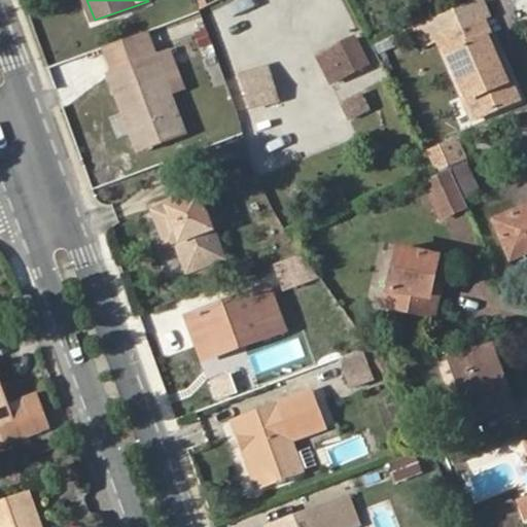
[(445,38),(471,99),(486,93),(493,110),(524,99),(515,78),(511,79),(491,35),(495,33),(489,18),(445,38)]
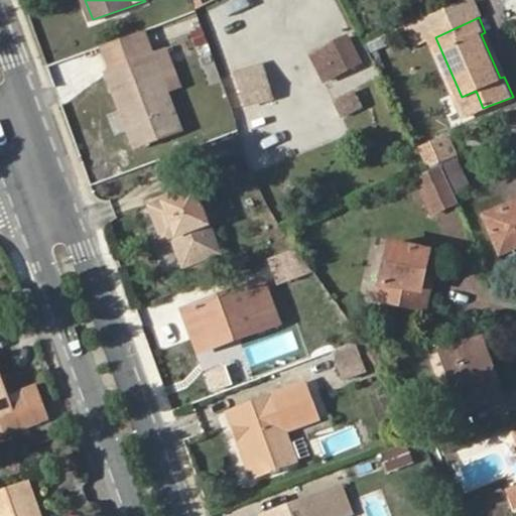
[(155,57),(145,31),(105,45),(114,73),(132,123),(135,122),(138,128),(131,131),(138,148),(181,132),(167,92),(155,57)]
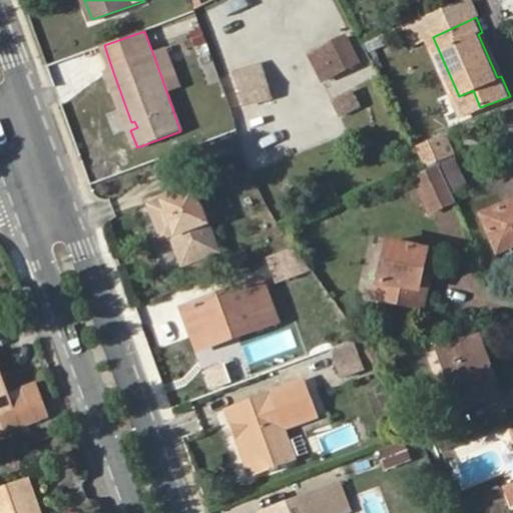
[(501,76),(482,32),(478,34),(497,77),(501,76)]
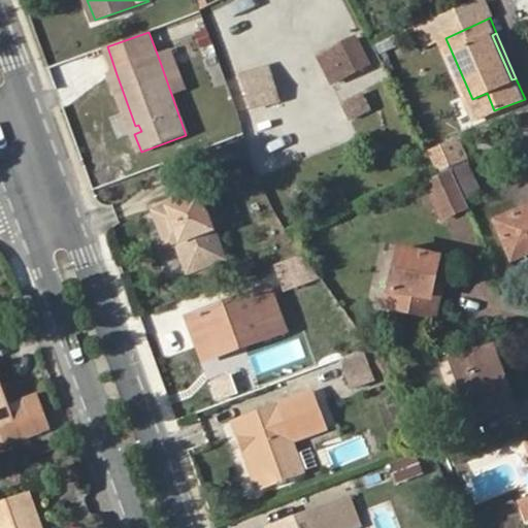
[(319,55),(333,83),(370,62),(356,35),(319,55)]
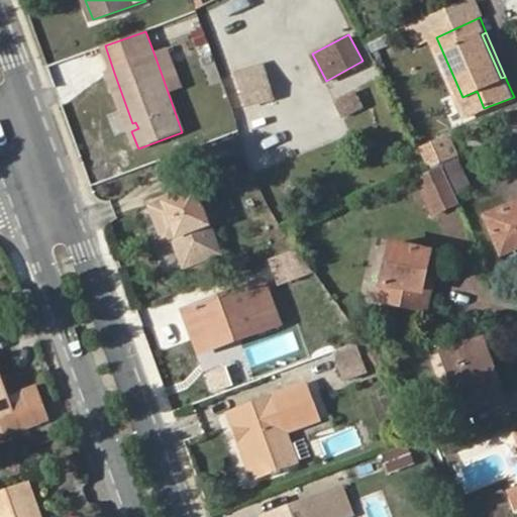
[(167,53),(156,58),(168,92),(180,87),(167,53)]
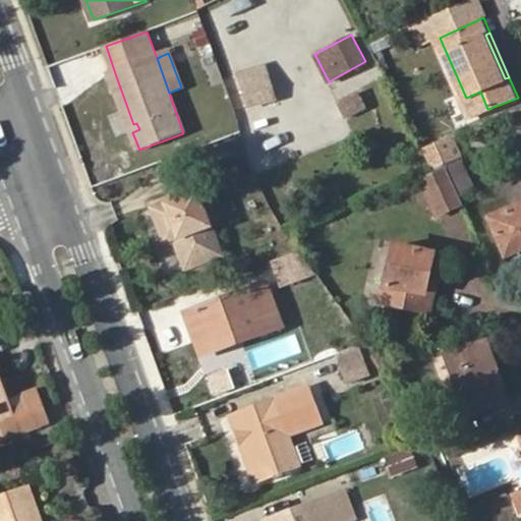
[(266,63),(240,70),(249,103),(277,95),(266,63)]
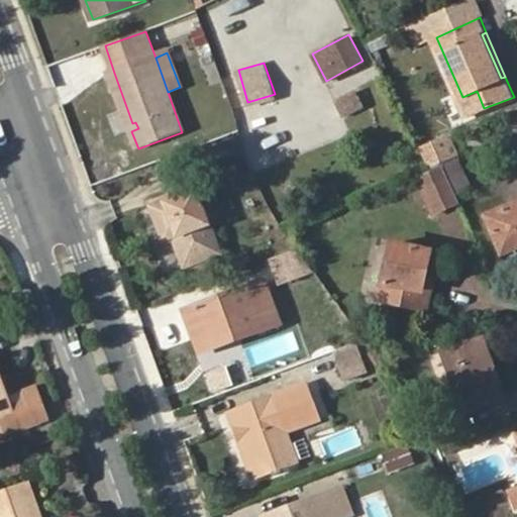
[(132,123),(114,73),(110,74),(131,131),(138,128),(135,122),(132,123)]
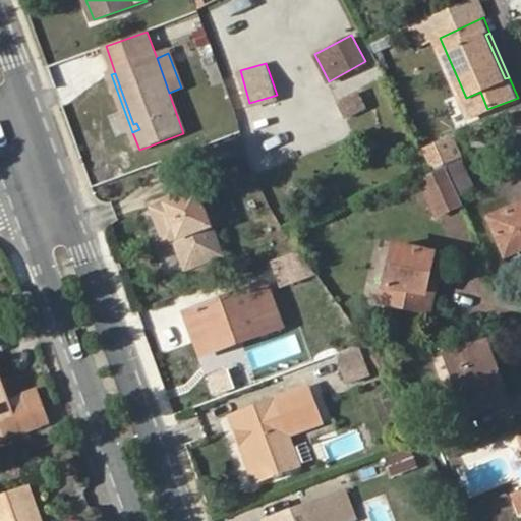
[(334,101),(344,119),(365,109),(355,90),(334,101)]
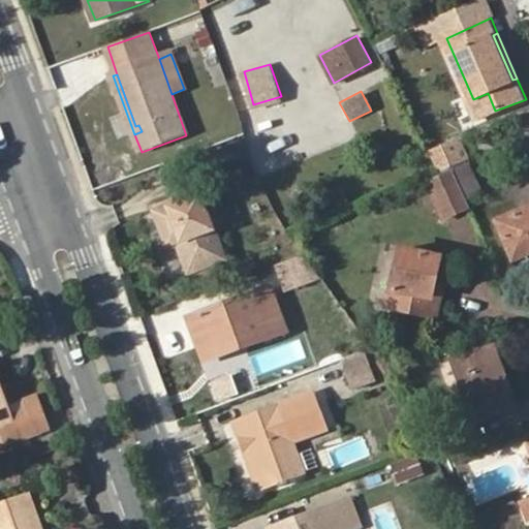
[(488,93),(473,99),(480,117),(495,111),(488,93)]
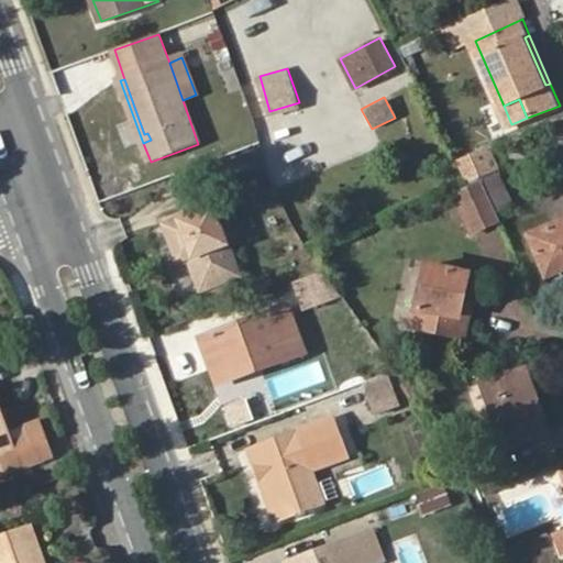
[(493,143),(460,158),(470,180),(504,165),(493,143)]
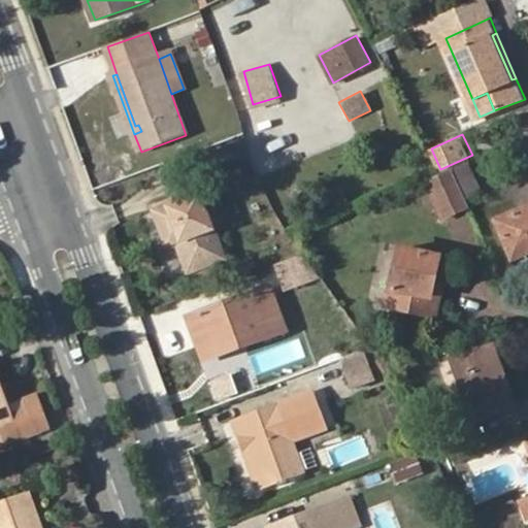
[(470,165),(453,174),(464,201),(482,192),(470,165)]
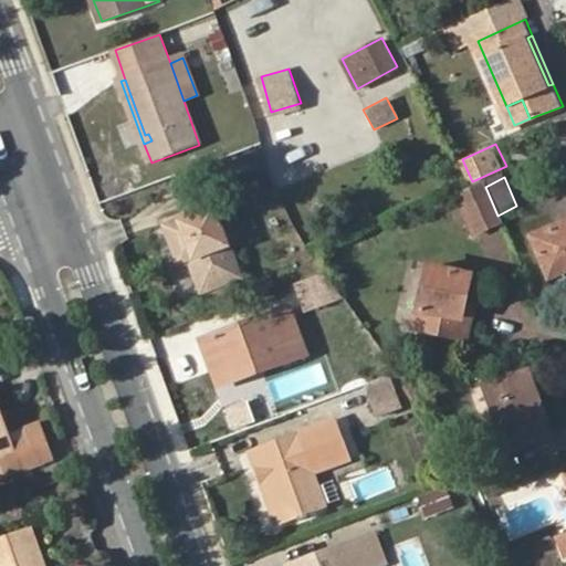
[(473,232),(493,224),(501,222),(498,216),(485,187),(485,186),(459,197),(473,232)]
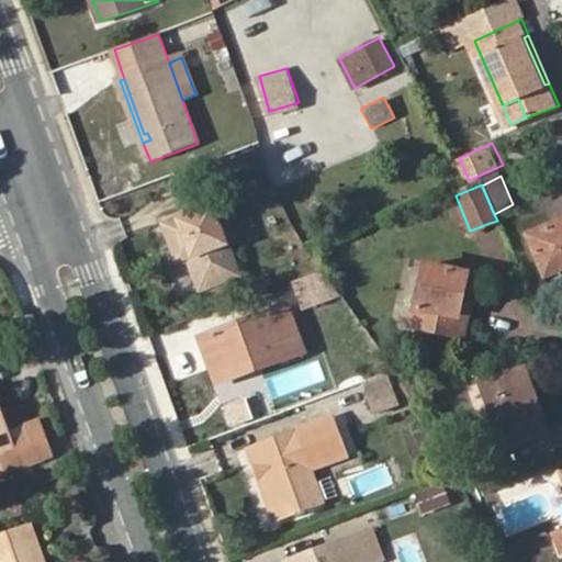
[(167,226),(181,261),(191,258),(202,289),(240,274),(215,208),(167,226)]
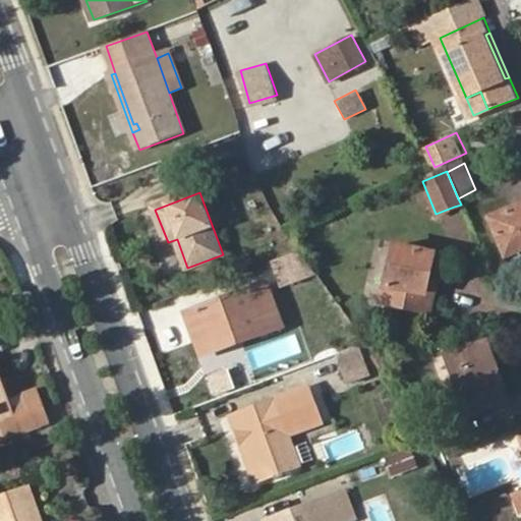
[(520,205),(491,218),(507,255),(520,248),(520,205)]
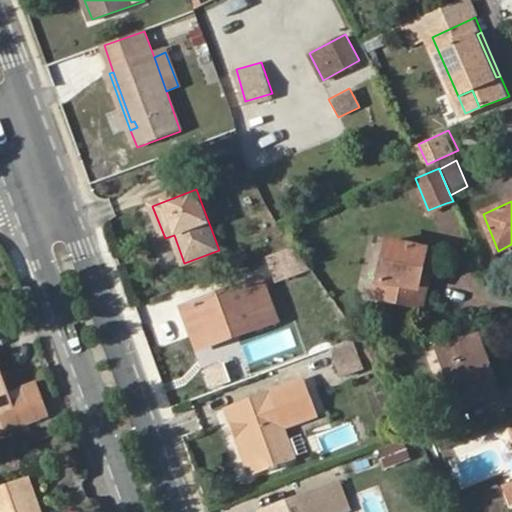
[(431,215),(441,234),(461,224),(451,205),(431,215)]
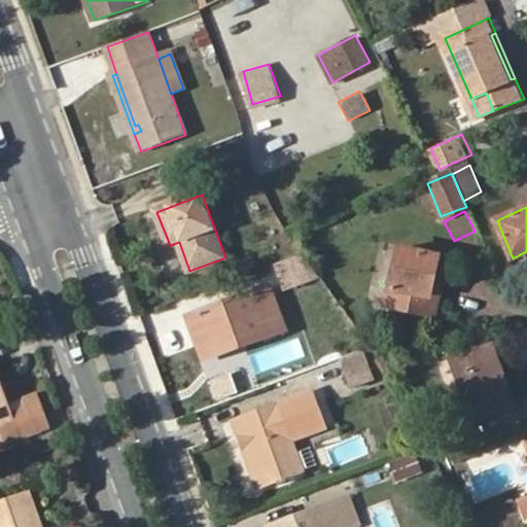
[(435,316),(440,296),(432,294),(441,257),(400,248),(387,306),(435,316)]
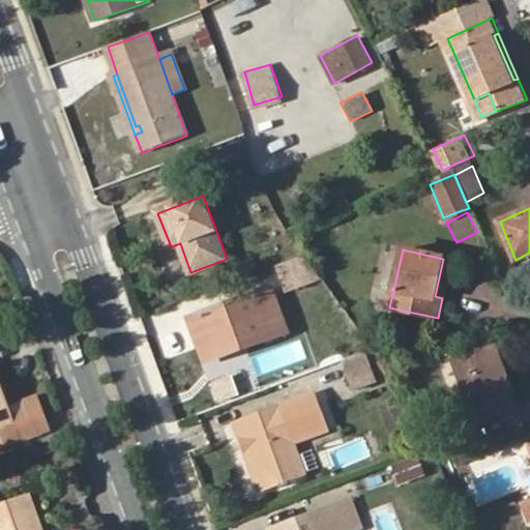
[(173,251),(164,254),(174,280),(183,276),(173,251)]
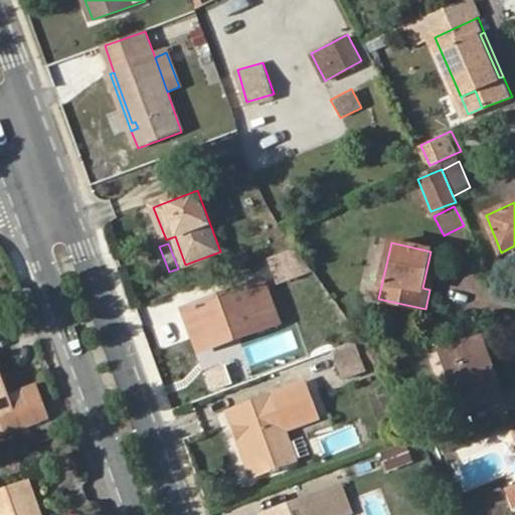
[(266,260),(276,284),(305,273),(295,248),(266,260)]
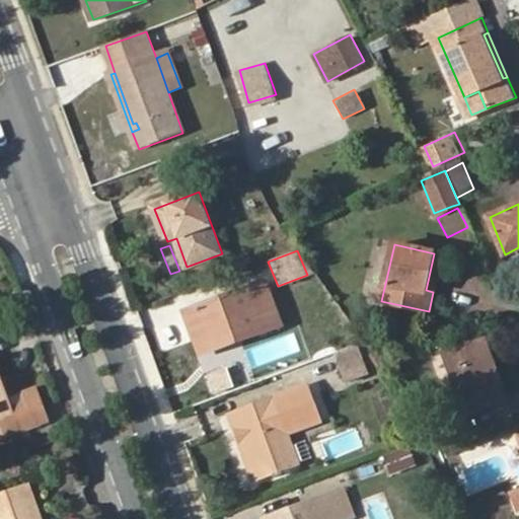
[(188,312),(201,347),(235,334),(237,340),(276,326),(262,286),(188,312)]
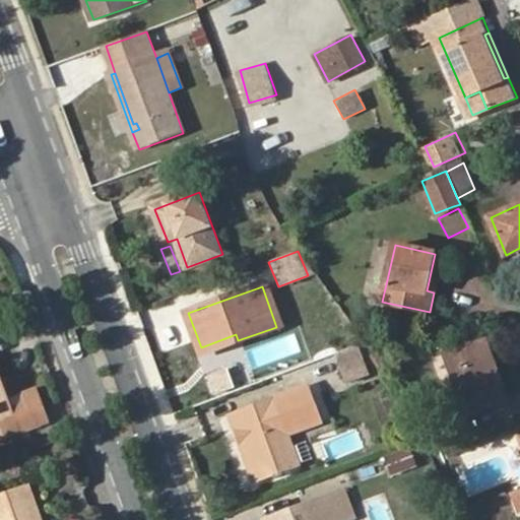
[(236,334),(201,347),(203,353),(238,340),(236,334)]
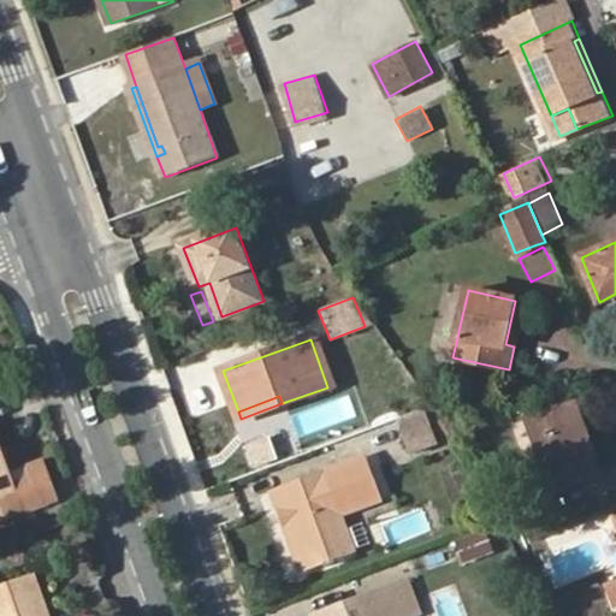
[(578,403),(569,406),(585,449),(593,445),(578,403)]
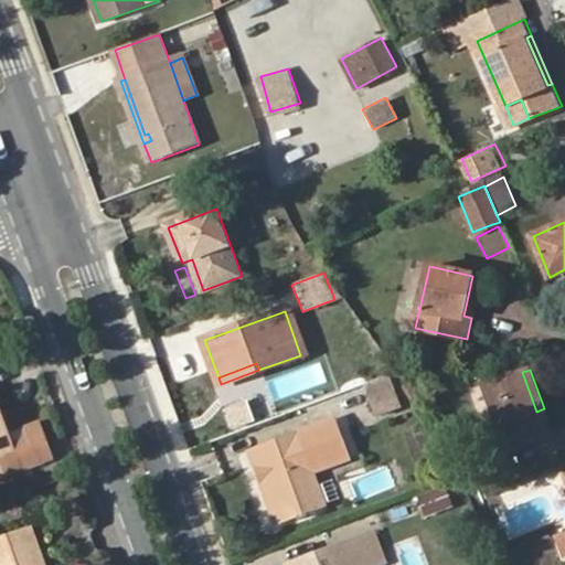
[(536,412),(522,372),(486,385),(508,446),(552,429),(544,408),(536,412)]
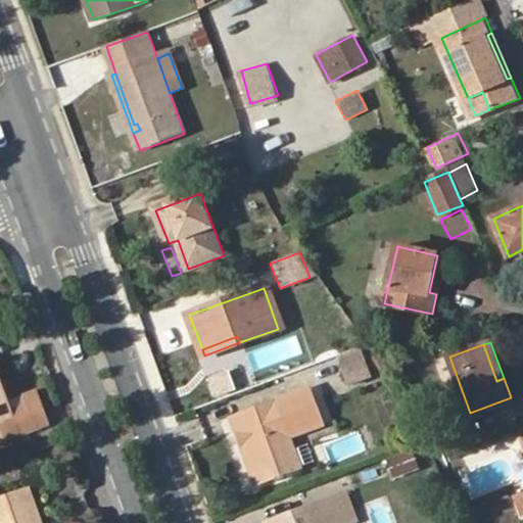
[(342,360),(347,373),(367,366),(361,352),(342,360)]
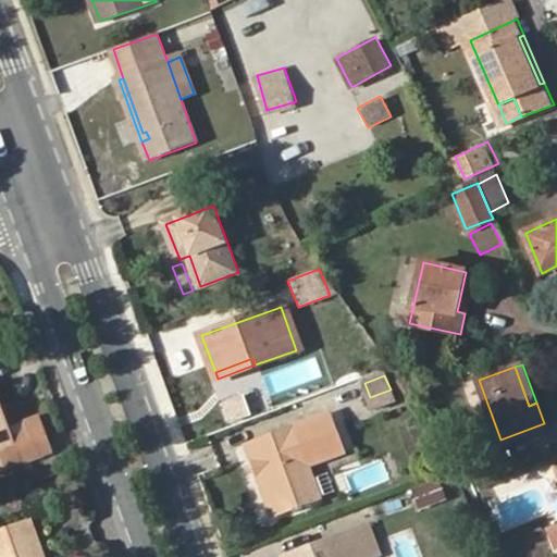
[(391,390),(370,397),(374,410),(395,404),(391,390)]
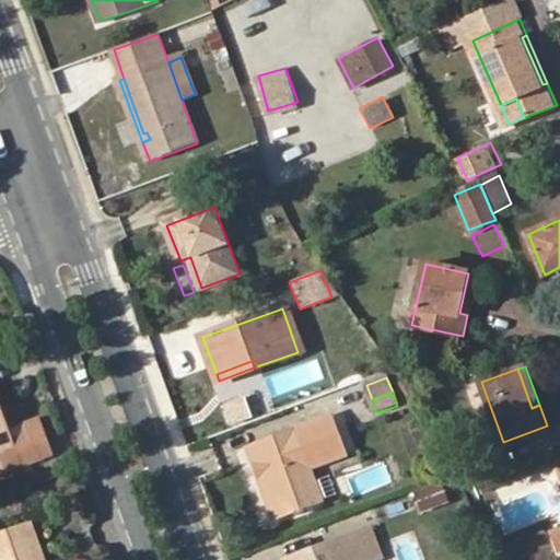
[(0,406),(0,453),(15,448),(12,441),(0,406)]
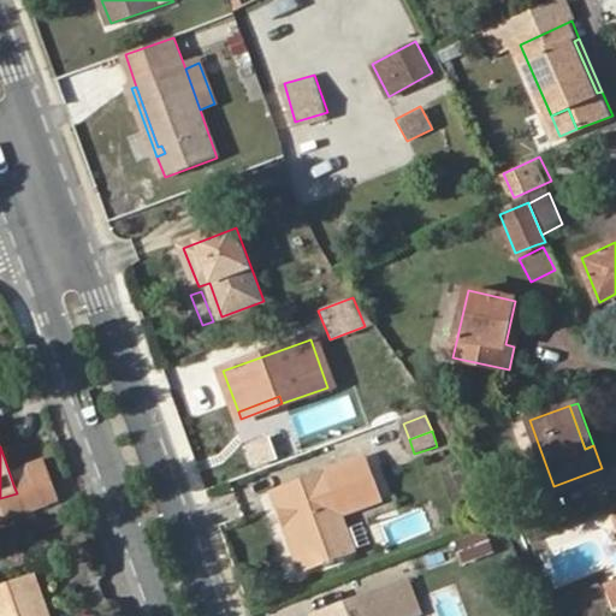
[(279,490),(286,509),(292,505),(298,522),(292,525),(309,569),(359,552),(345,515),(381,501),(367,458),(279,490)]
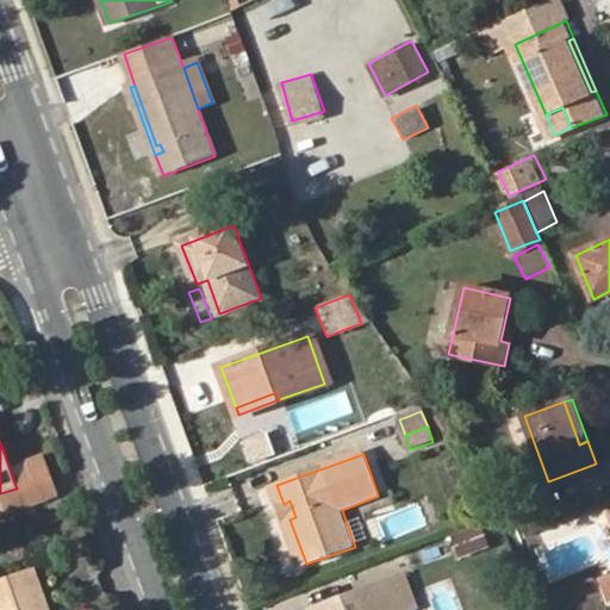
[(0,515),(57,493),(43,456),(29,461),(32,473),(13,480),(17,489),(0,493),(0,515)]
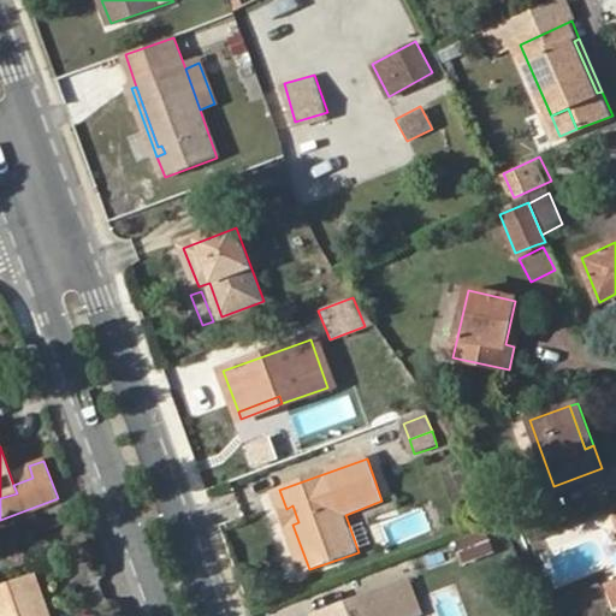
[(510,508),(519,532),(554,519),(544,496),(510,508)]
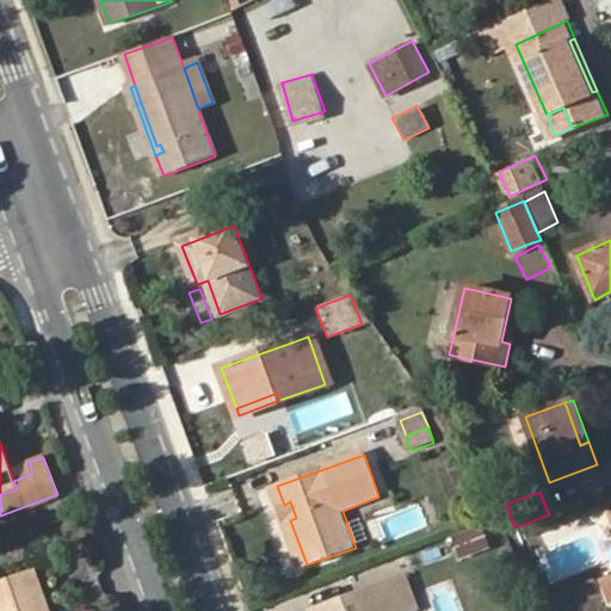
[(290,501),(284,505),(290,520),(296,518),(290,501)]
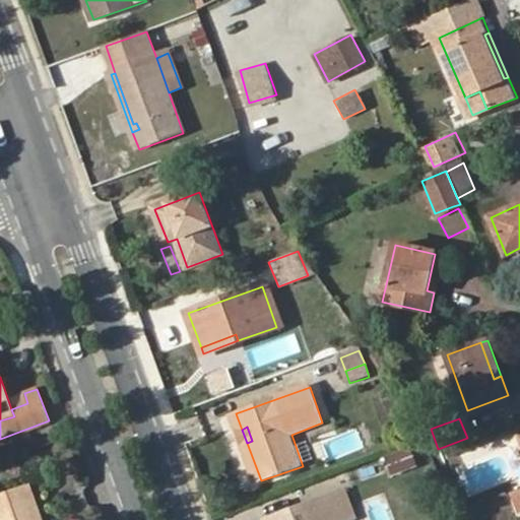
[(408,447),(382,457),(389,475),(415,466),(408,447)]
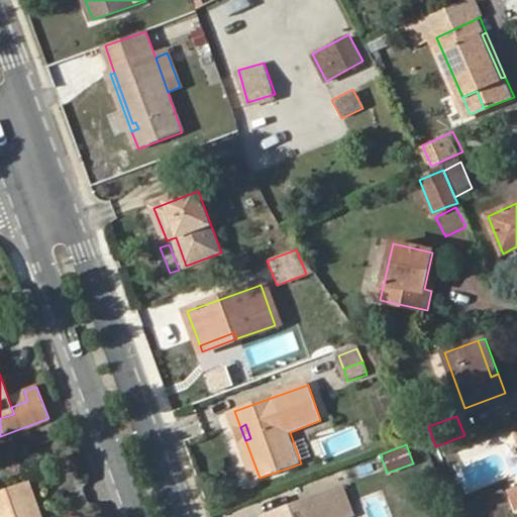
[(29,498),(34,496),(29,481),(0,492),(0,516),(42,516),(40,510),(34,512),(29,498)]
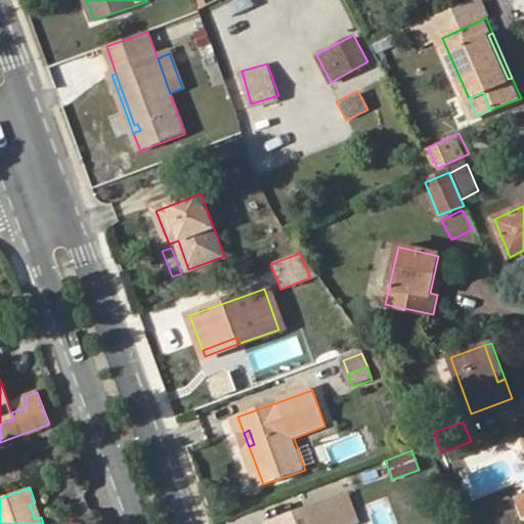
[(523,491),(514,496),(521,514),(523,512),(523,491)]
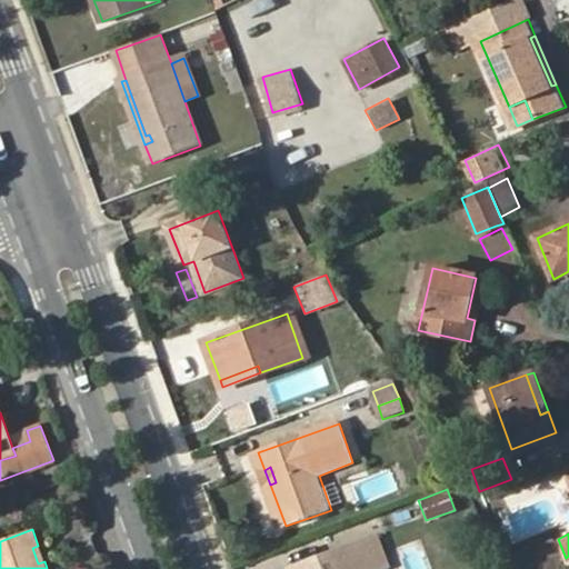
[(295,568),(382,568),(373,541),(295,568)]
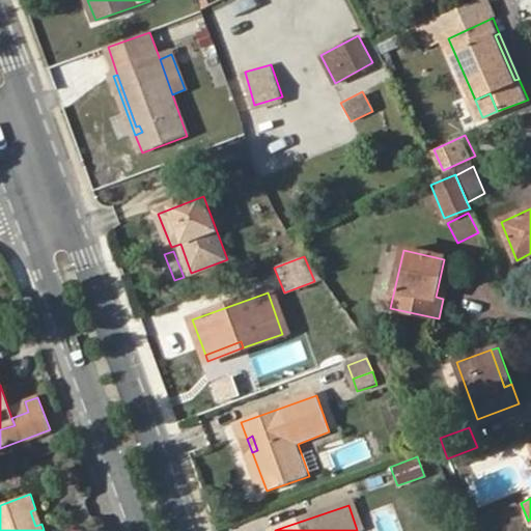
[(42,524),(35,509),(30,511),(35,526),(42,524)]
